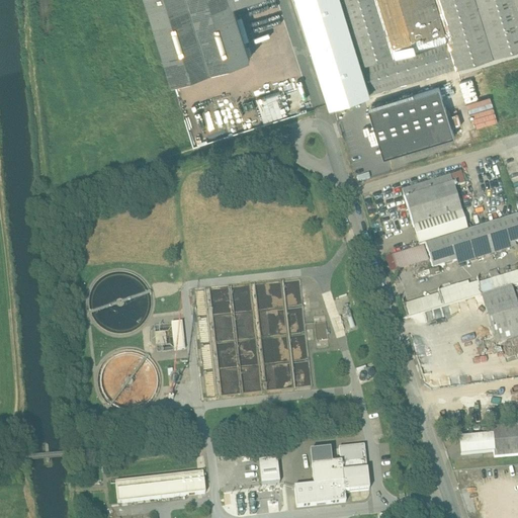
[(195,0),(190,2),(189,0),(148,0),(173,81),(250,58),(234,3),(243,0),(195,0)]
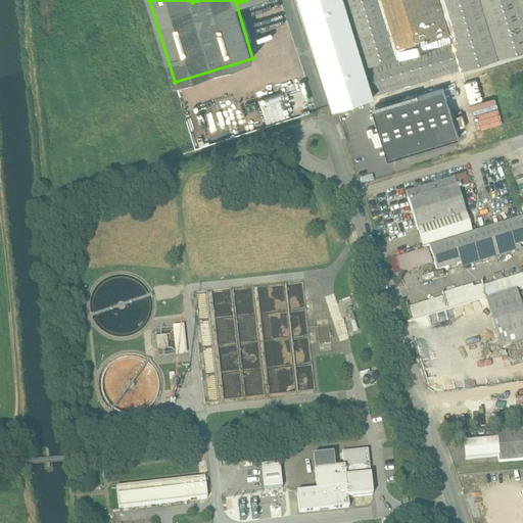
[(301,0),(334,105),(374,94),(411,83),(462,67),(461,66),(490,58),(473,0),(301,0)]
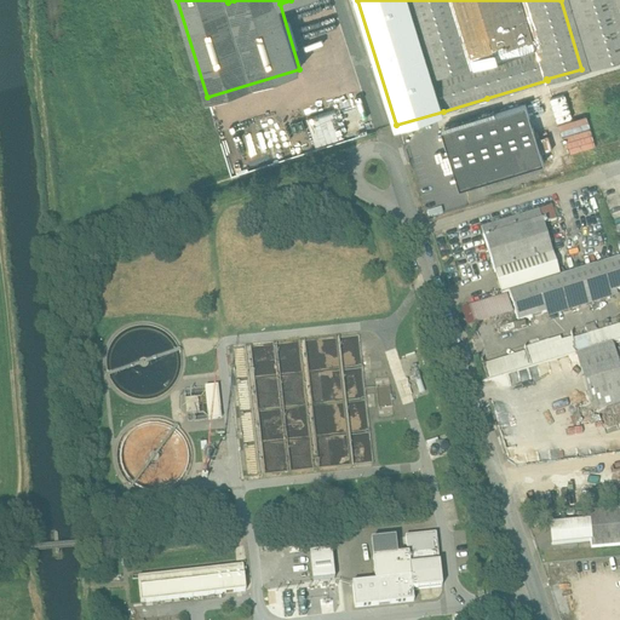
[(619,0),(561,0),(581,69),(619,56),(619,0)]
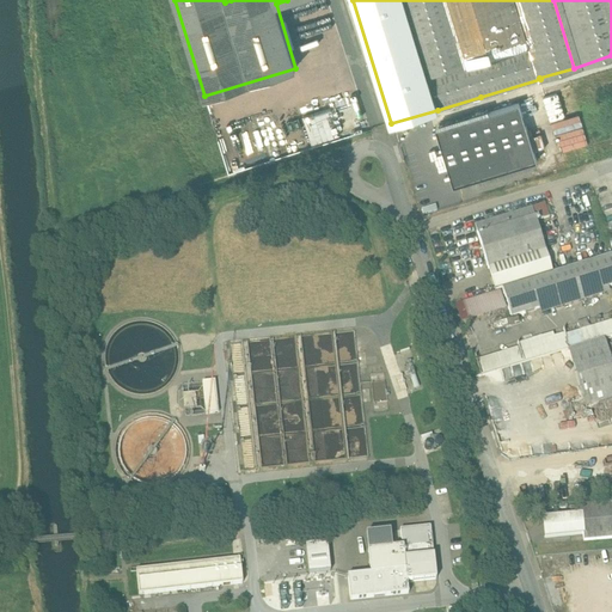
[(549,97),(573,90),(567,72),(543,80),(549,97)]
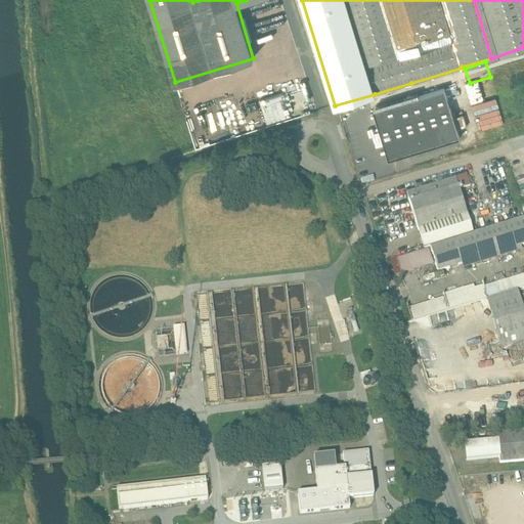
[(443,90),(373,113),(388,161),(459,139),(443,90)]
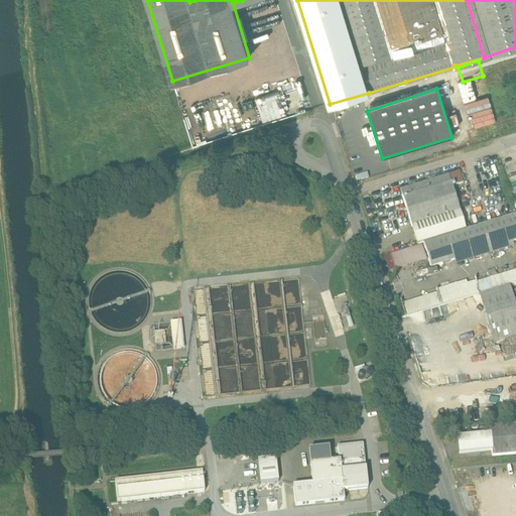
[(278,91),(256,98),(263,121),(285,114),(278,91)]
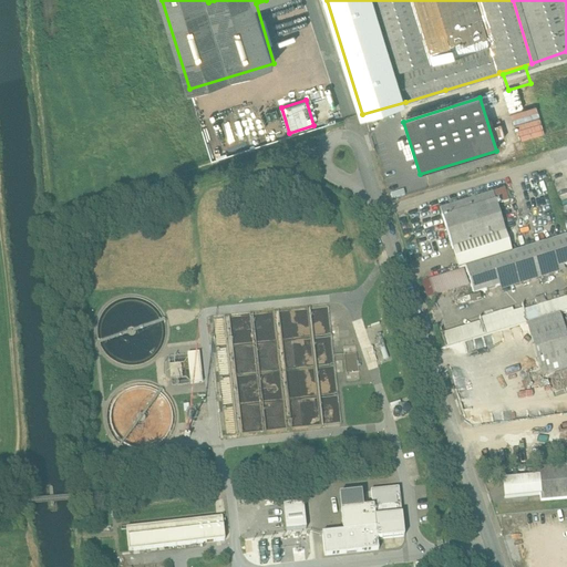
[(505,188),(493,192),(495,200),(497,204),(508,200),(505,188)]
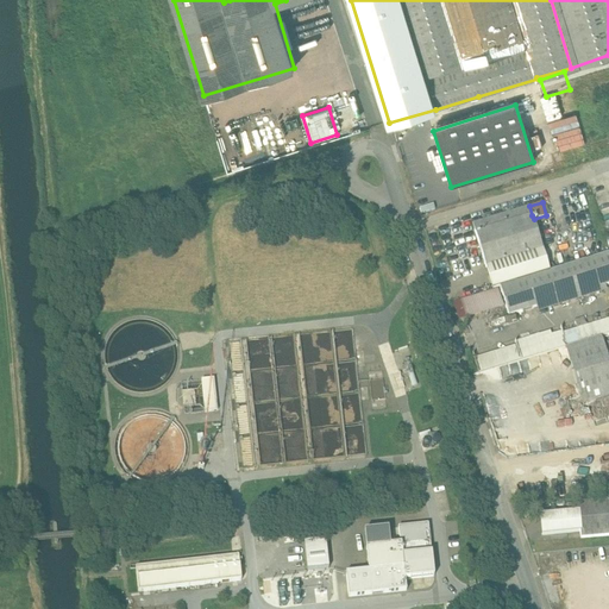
[(529,206),(472,223),(475,232),(532,215),(529,206)]
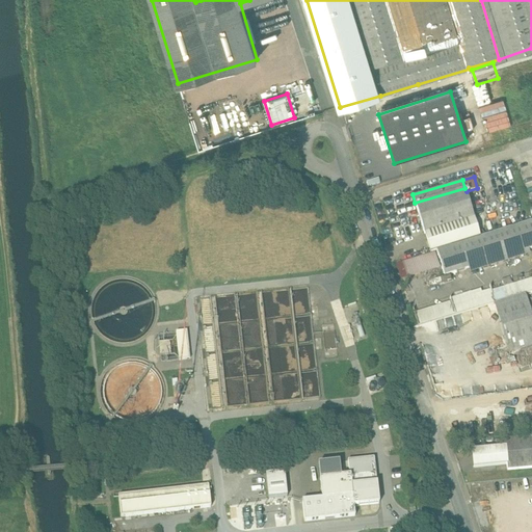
[(464,188),(415,203),(424,233),(425,234),(430,251),(436,250),(480,237),(467,191),(464,188)]
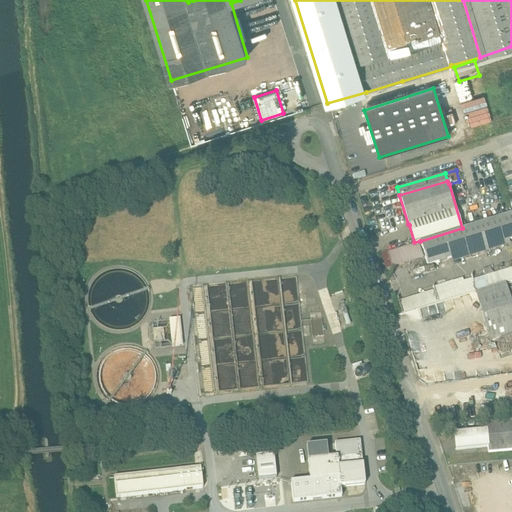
[(462,228),(420,241),(427,265),(511,239),(511,212),(462,228)]
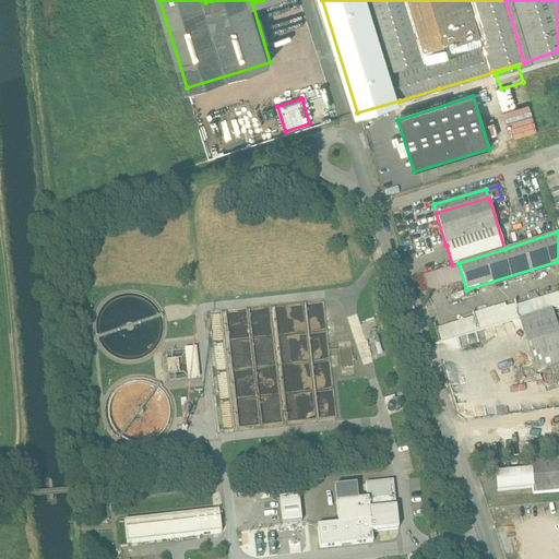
[(426,293),(462,284),(456,265),(420,274),(426,293)]
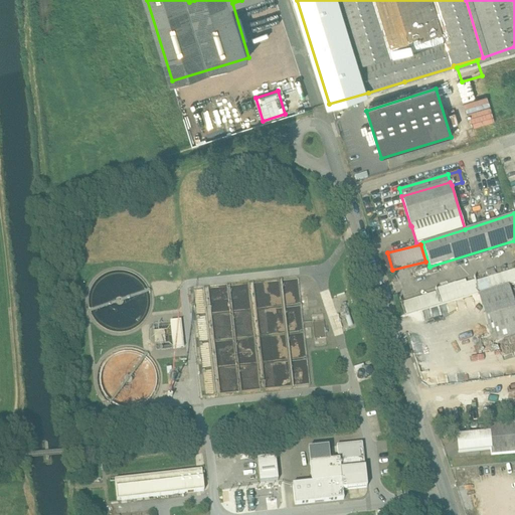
[(407,315),(514,282),(514,269),(403,304),(407,315)]
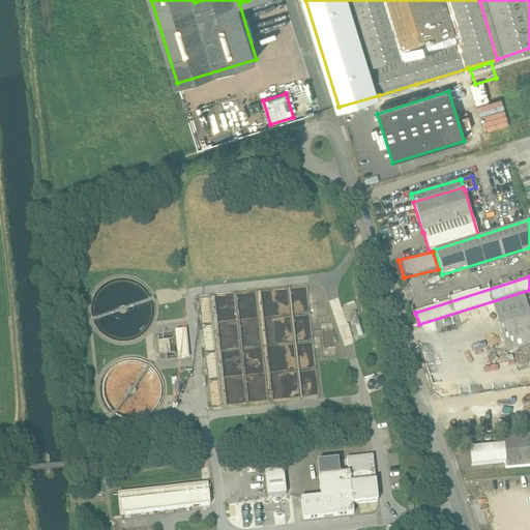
[(529,316),(523,294),(493,302),(508,352),(529,345),(529,316)]
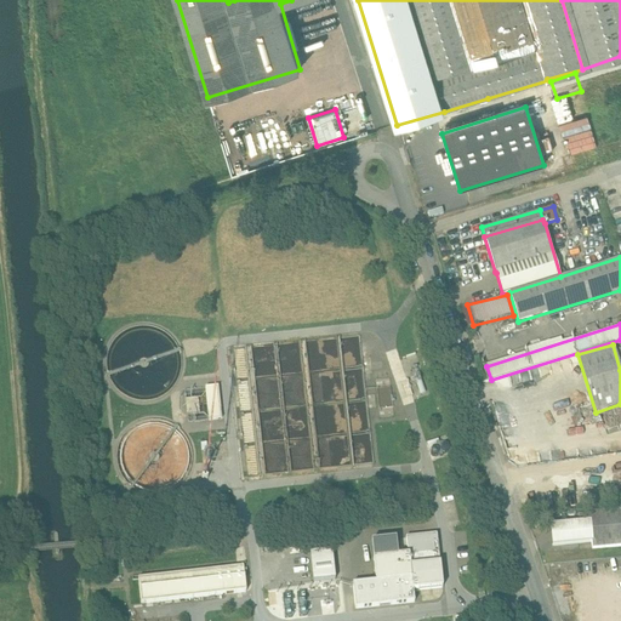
[(222,387),(206,389),(208,398),(210,412),(211,421),(226,420),(222,387)]
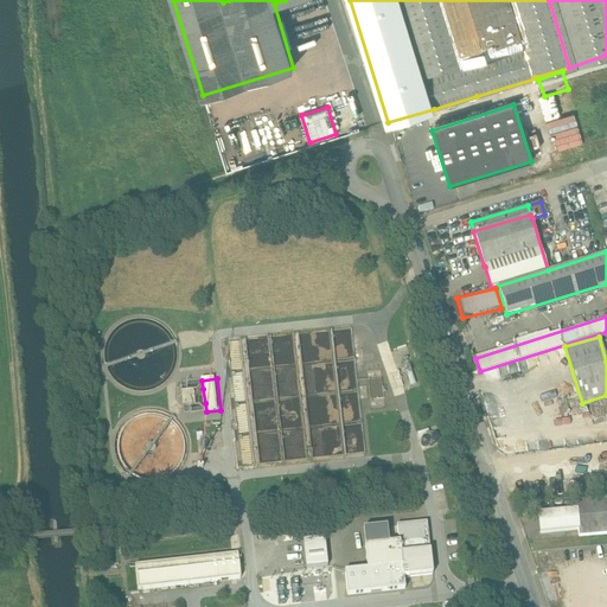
[(382,378),(371,378),(372,394),(383,394),(382,378)]
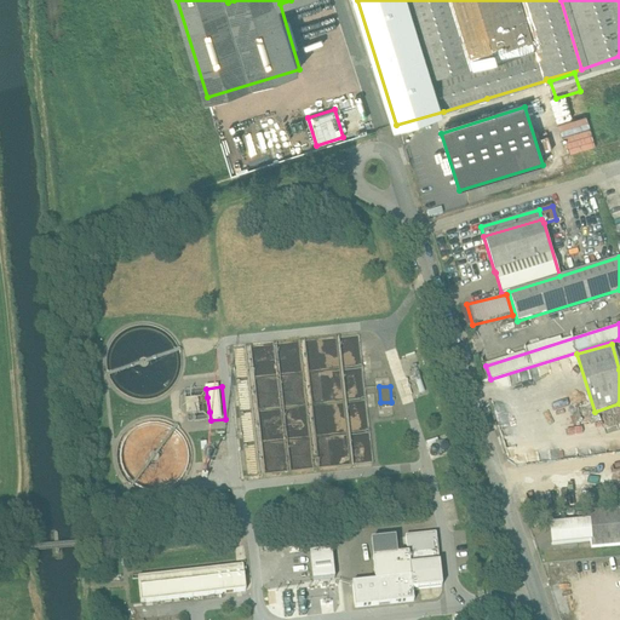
[(619,509),(587,512),(591,549),(619,545),(619,509)]
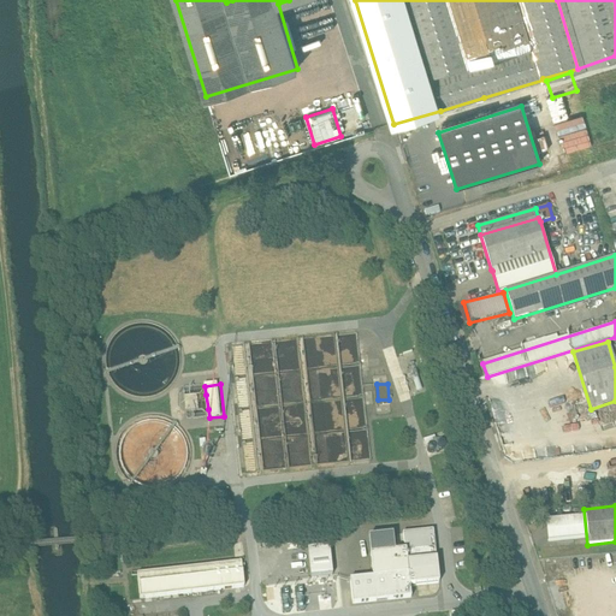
[(439,584),(433,531),(403,533),(404,551),(371,555),(373,578),(350,580),(353,604),(412,598),(410,586),(439,584)]
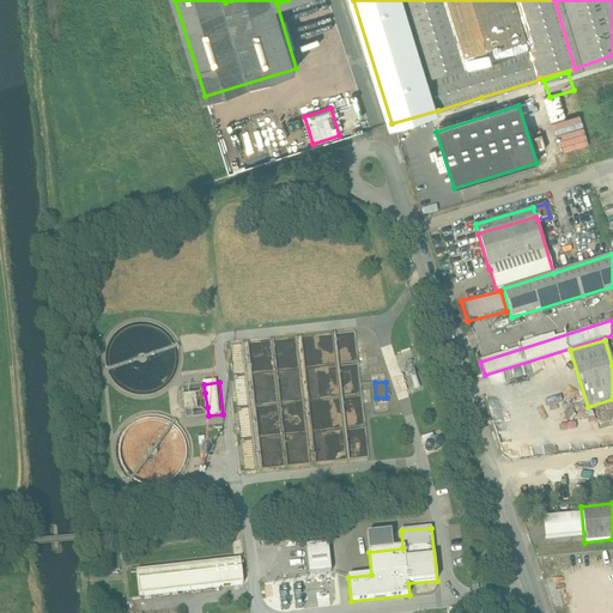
[(309,574),(332,572),(331,542),(308,544),(309,574)]
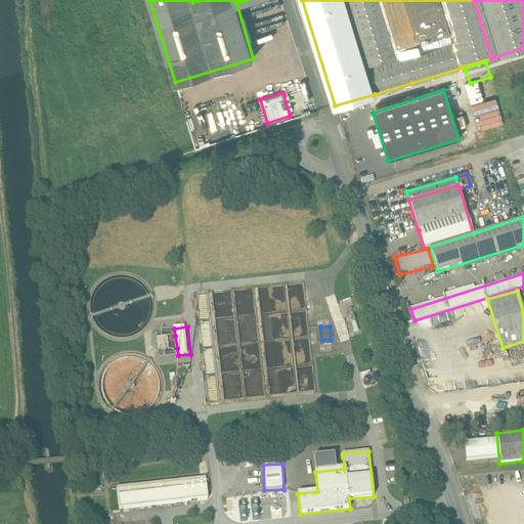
[(209,477),(187,479),(189,501),(211,499),(209,477)]
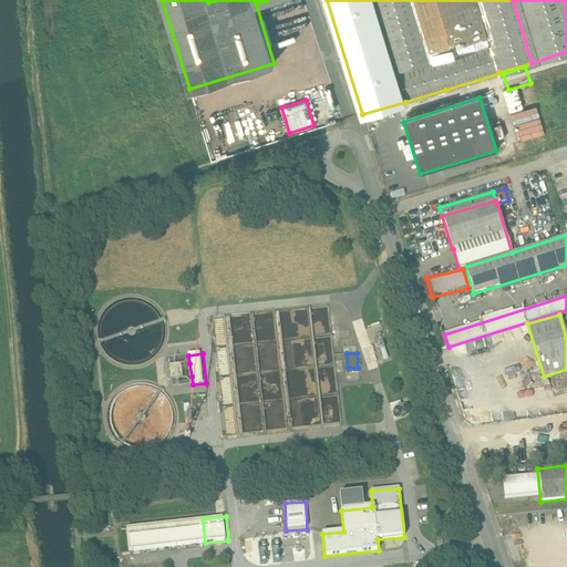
[(205,543),(203,518),(130,527),(133,552),(205,543)]
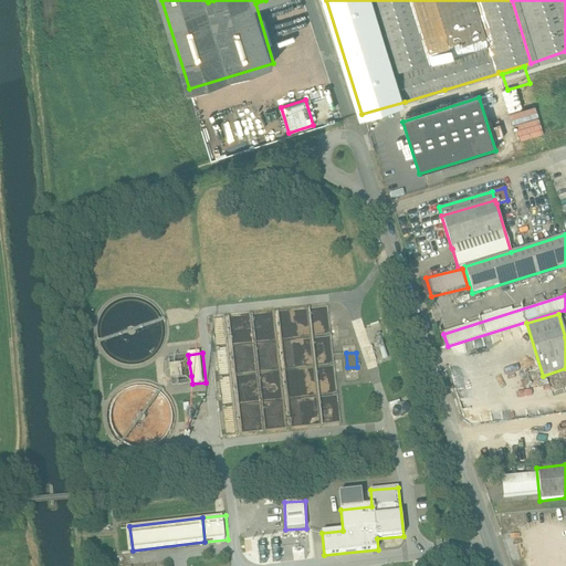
[(540,520),(517,527),(528,557),(549,551),(540,520)]
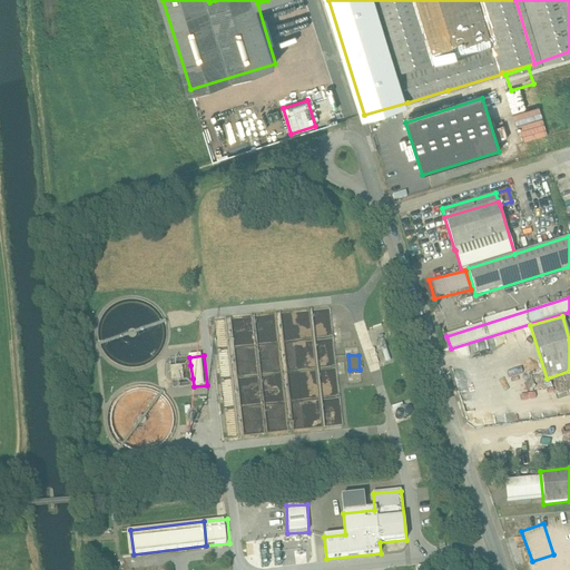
[(532,561),(532,562),(534,569),(562,569),(567,569),(561,551),(553,554),(532,561)]
